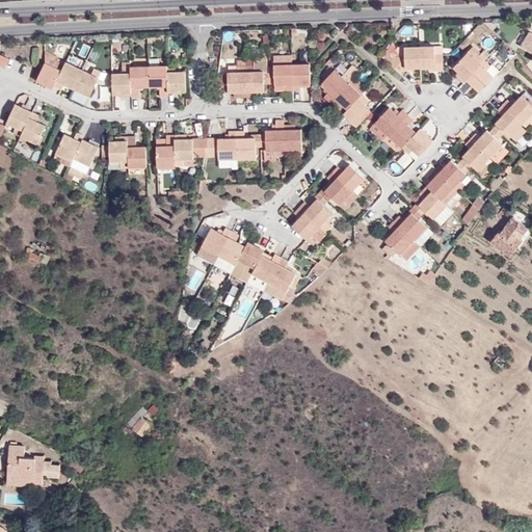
[(531,33),(528,31),(521,45),(531,50),(531,33)]
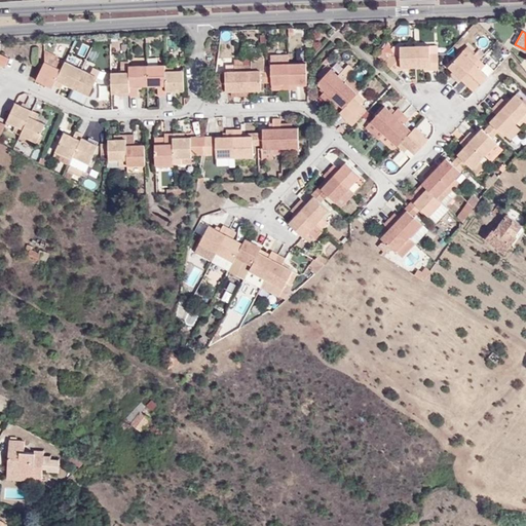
[(431,69),(438,69),(438,53),(430,53),(429,45),(400,46),(401,57),(390,57),(385,62),(397,72),(401,67),(430,66),(431,69)]
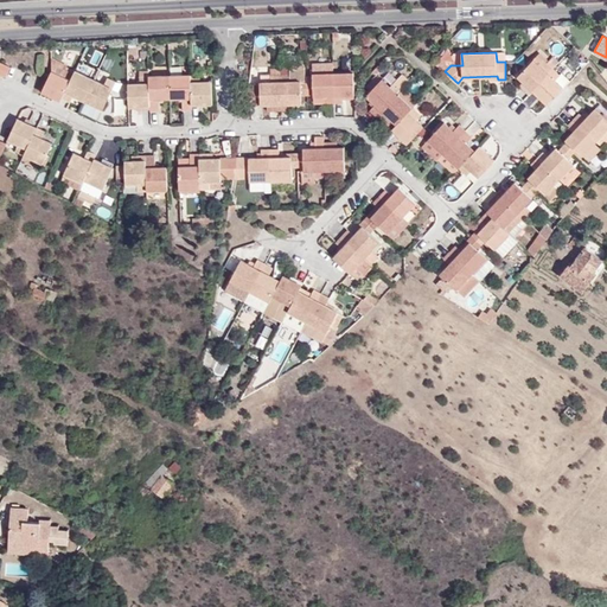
[(442,57),(436,63),(445,71),(451,65),(462,65),(461,53),(452,53),(449,58),(446,59),(442,57)]
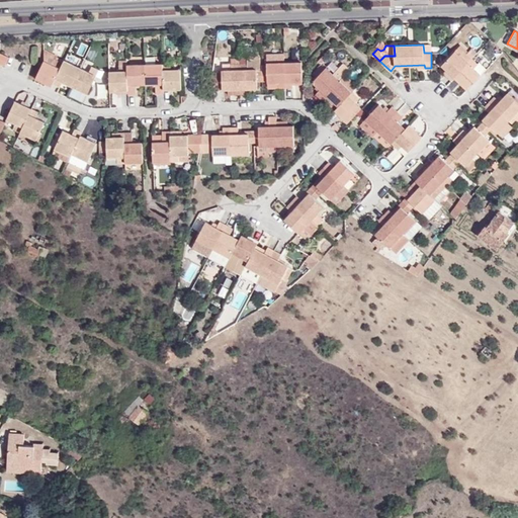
[(466,52),(460,46),(455,50),(462,57),(466,53),(466,52)]
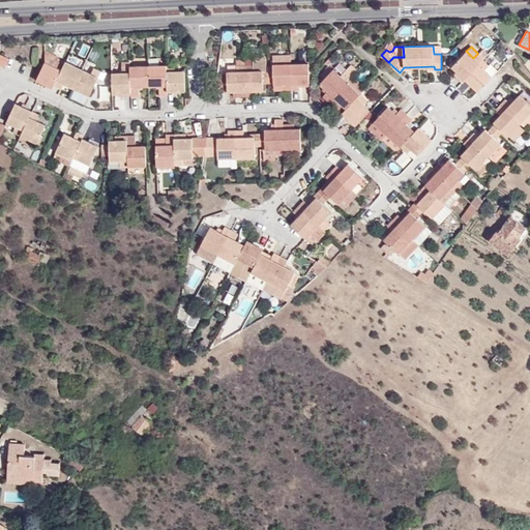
[(477,54),(473,58),(466,51),(451,66),(465,79),(478,91),(493,76),(486,69),(489,65),(482,59),(489,54),(483,50),(480,53),(478,55),(477,54)]
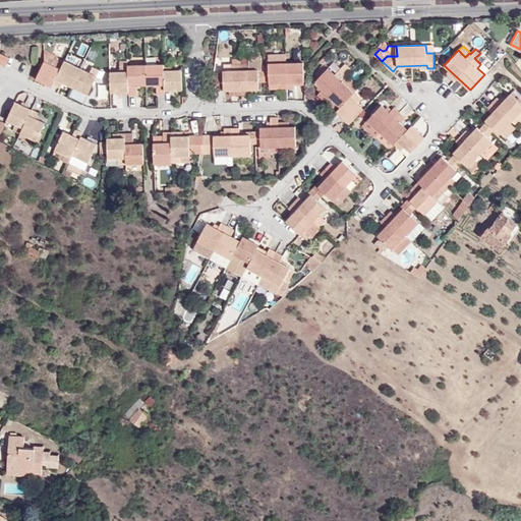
[(58,56),(45,51),(45,60),(54,65),(58,56)]
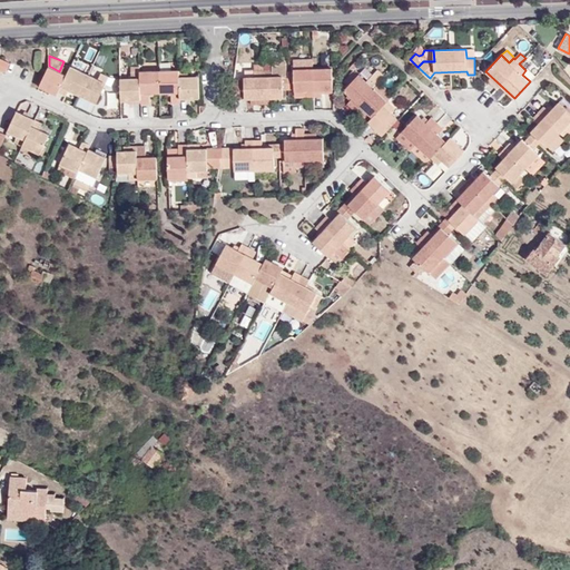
[(332,56),(323,56),(324,67),(332,67),(332,56)]
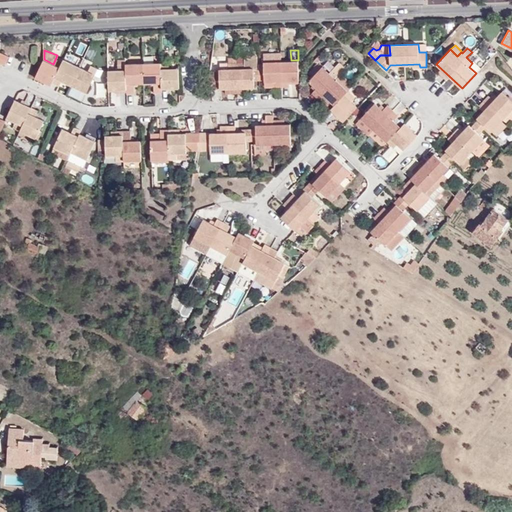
[(9,56),(1,52),(0,53),(0,61),(5,64),(9,56)]
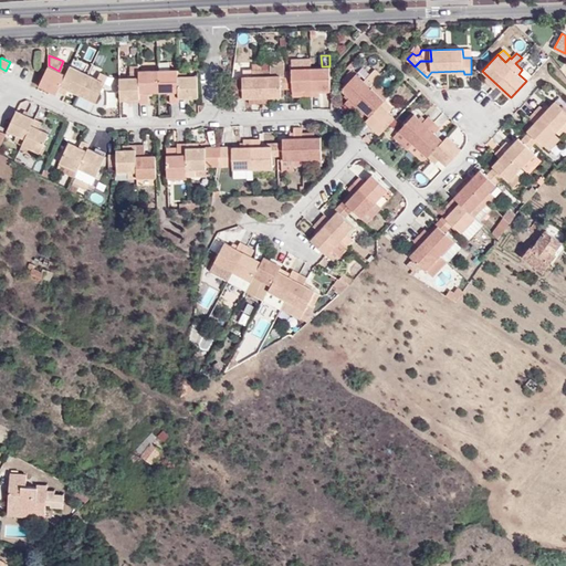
[(311,58),(291,59),(292,69),(311,67),(311,58)]
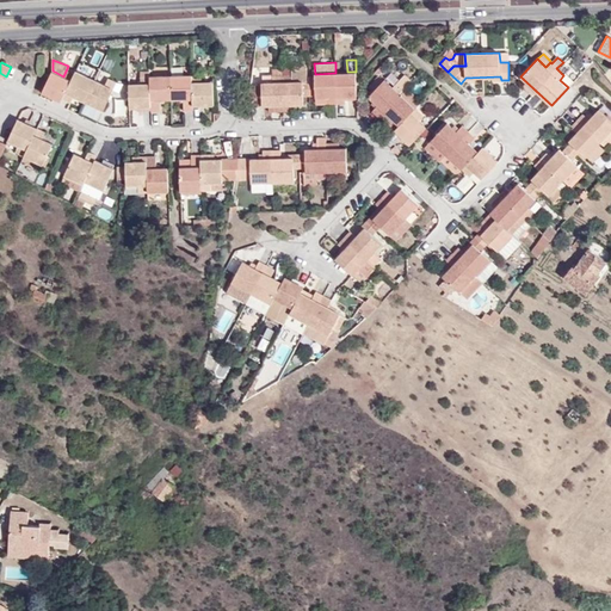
[(308,65),(292,65),(291,74),(291,80),(302,80),(303,82),(309,82),(308,65)]
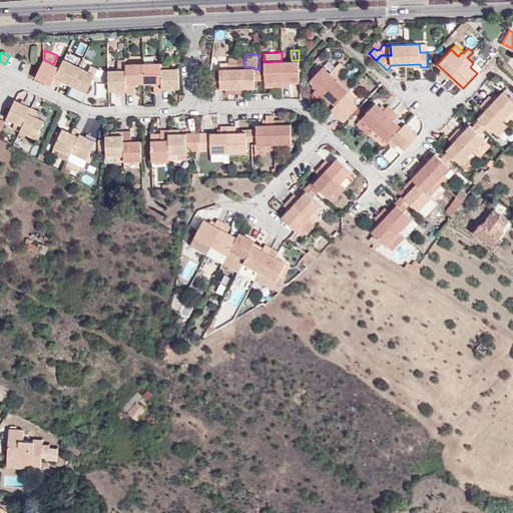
[(52,84),(53,82),(64,59),(57,55),(53,64),(44,59),(36,77),(52,84)]
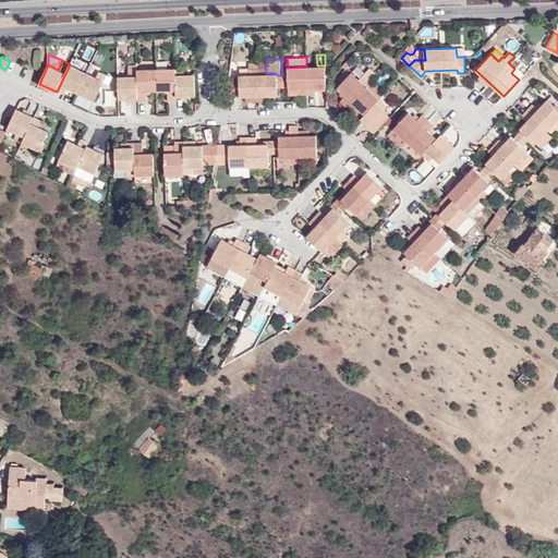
[(68,87),(77,92),(87,72),(70,64),(58,89),(64,93),(68,87)]
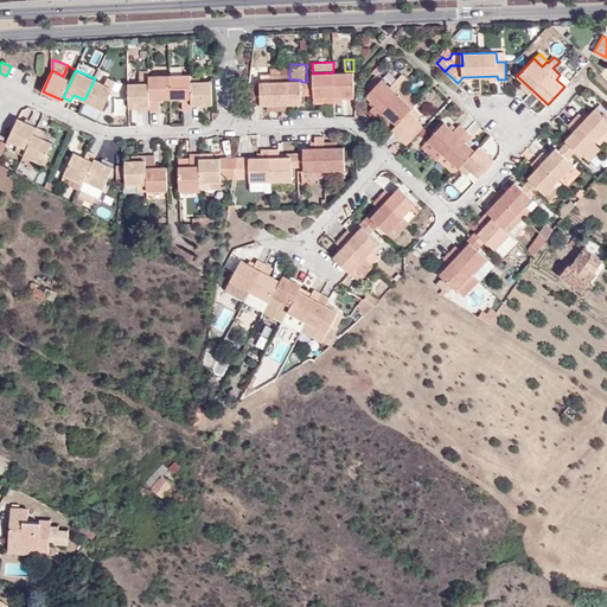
[(149,76),(149,74),(149,71),(140,71),(140,83),(128,83),(129,106),(136,107),(151,106),(149,76)]
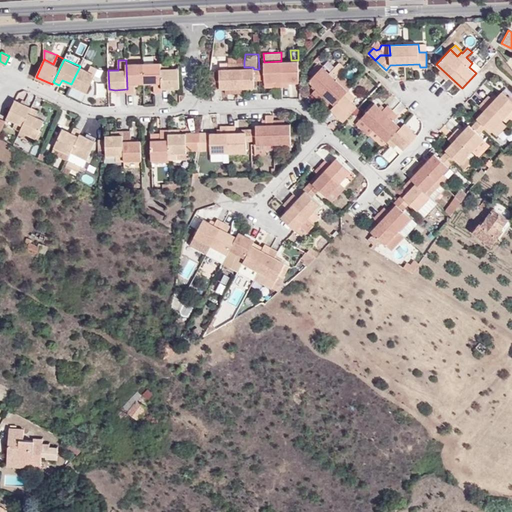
[(229,68),(220,68),(219,71),(220,88),(227,88),(248,87),(255,87),(255,80),(259,80),(264,80),(264,81),(274,81),(274,86),(282,86),(289,86),(289,80),(299,80),(298,60),(291,60),(281,61),(264,62),(264,69),(259,69),(254,69),(253,67),(244,67),(244,62),(236,62),(228,63),(229,68)]
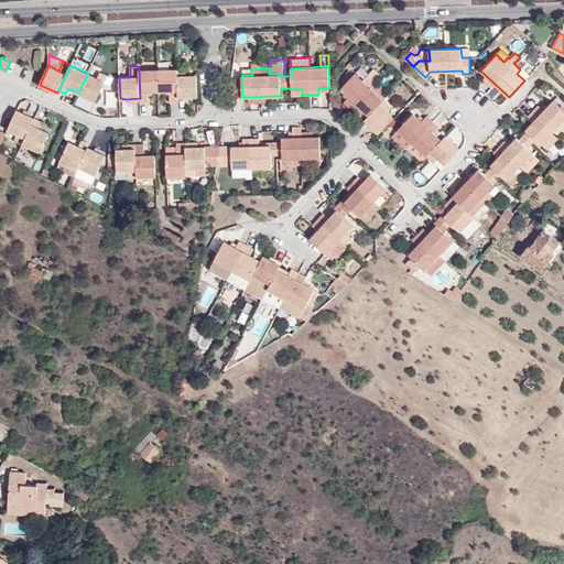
[(373,68),(367,76),(371,80),(378,73),(373,68)]
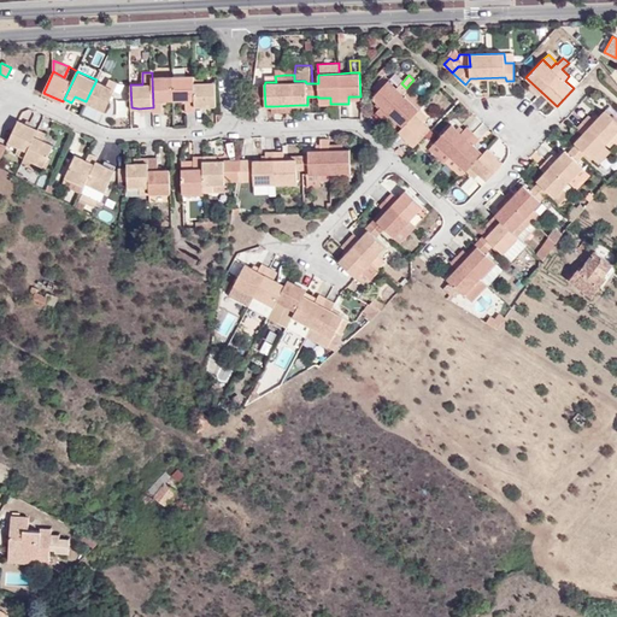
[(579,83),(570,75),(569,76),(565,81),(574,88),(579,83)]
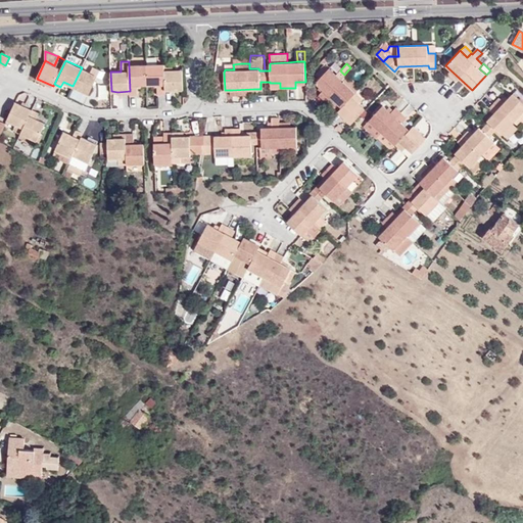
[(165,94),(165,90),(164,64),(146,65),(147,84),(157,83),(157,94),(165,94)]
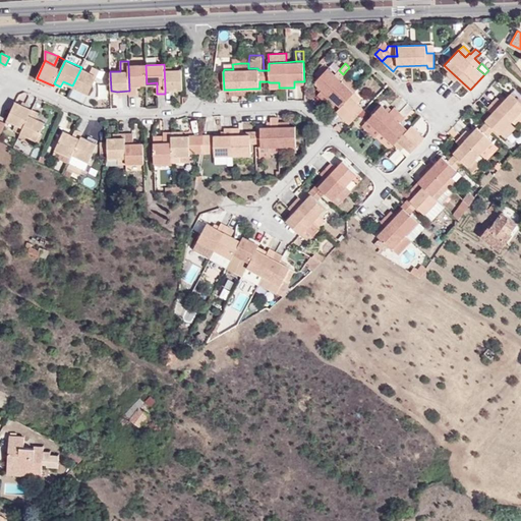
[(174,89),(182,89),(181,69),(172,69),(171,64),(164,64),(165,90),(174,89)]
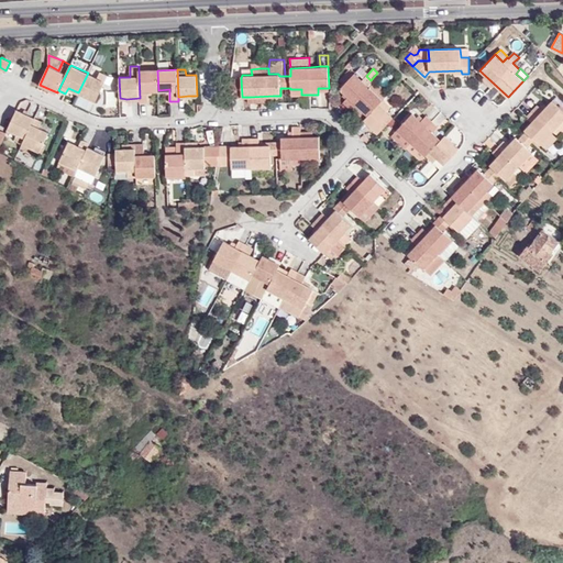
[(350,69),(340,80),(344,84),(354,74),(350,69)]
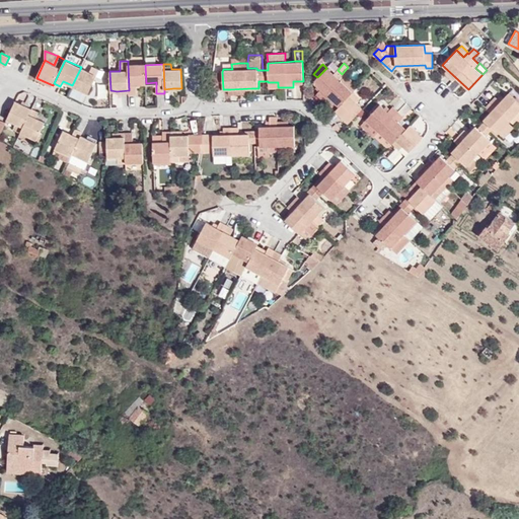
[(136,84),(146,83),(145,65),(128,65),(129,90),(128,92),(128,94),(137,94),(136,84)]
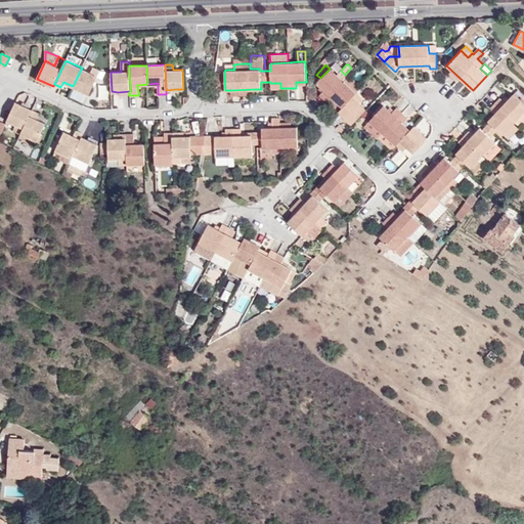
[(94,67),(91,72),(82,68),(73,86),(89,94),(100,71),(94,67)]
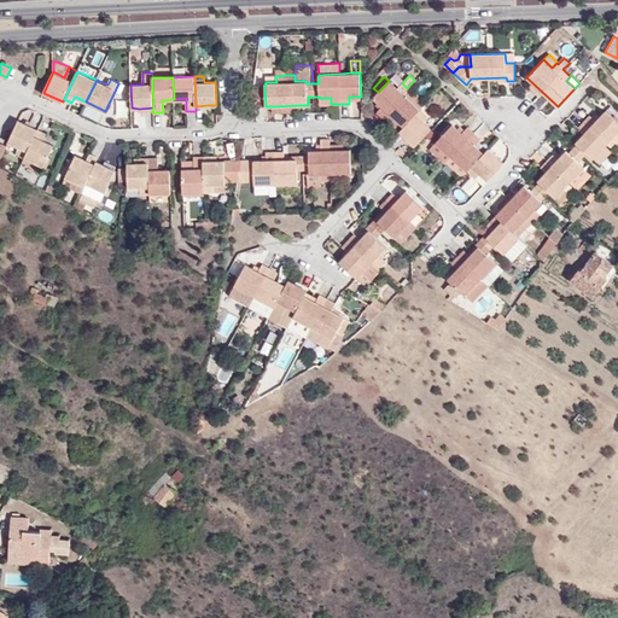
[(403,127),(398,130),(415,146),(431,128),(423,122),(427,116),(420,109),(404,94),(389,81),(378,92),(373,98),(383,106),(377,111),(383,117),(389,124),(395,118),(403,127)]
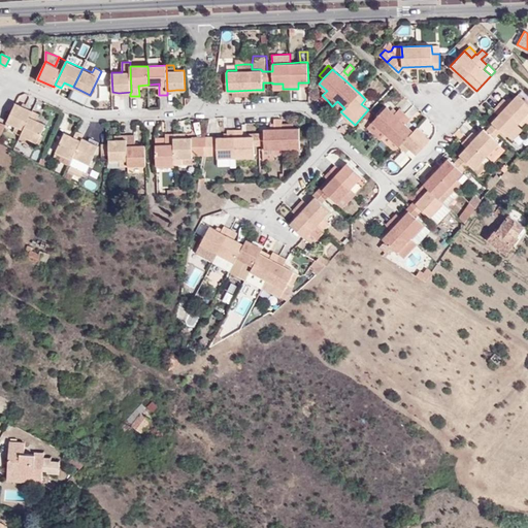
[(217,73),(218,92),(227,91),(226,73),(217,73)]
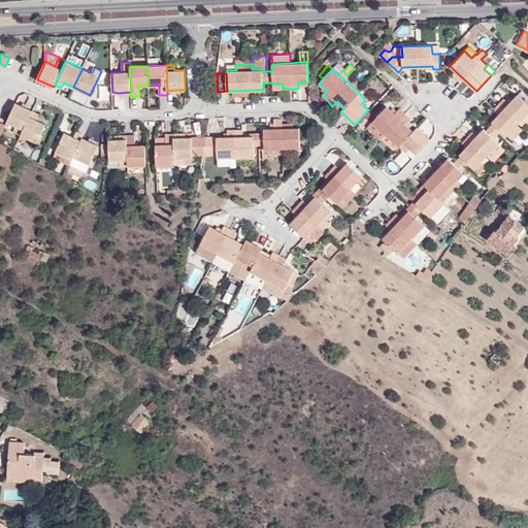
[(364,87),(351,74),(345,80),(359,93),(364,87)]
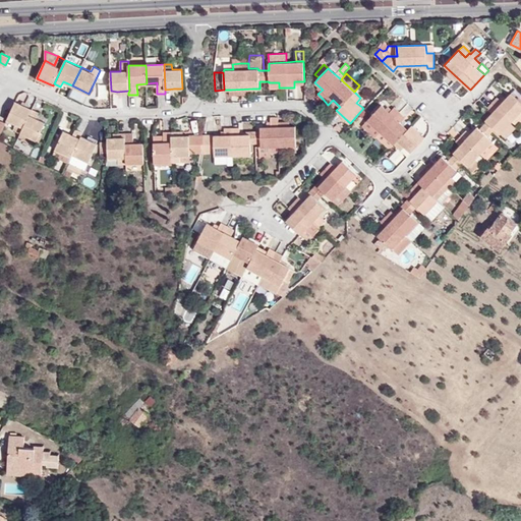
[(71,91),(68,98),(83,104),(85,97),(71,91)]
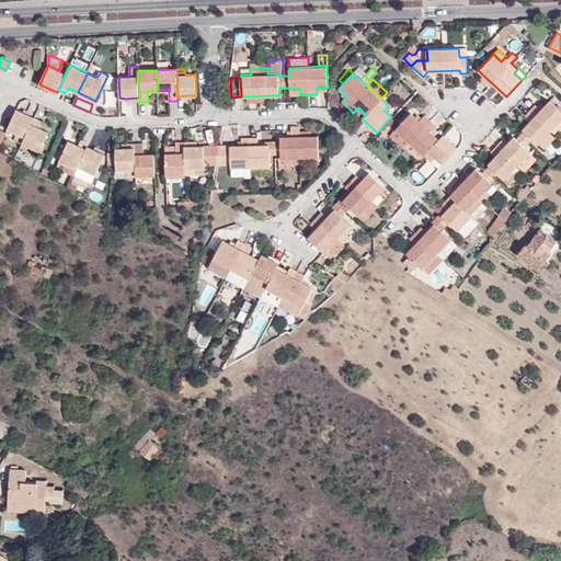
[(524,130),(525,132),(533,139),(539,145),(541,142),(547,137),(557,125),(560,121),(560,110),(550,101),(541,111),(537,105),(526,117),(529,122),(524,130)]
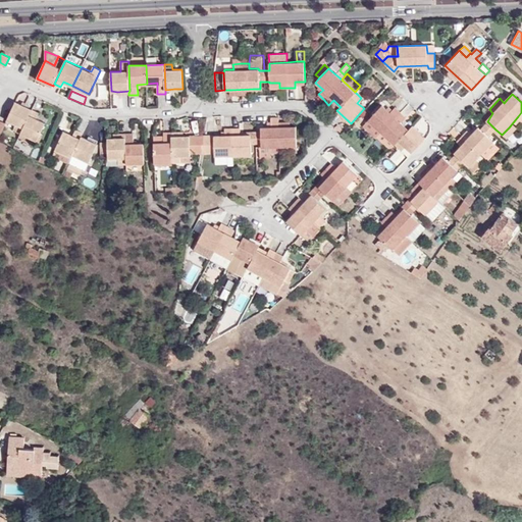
[(15,124),(13,128),(20,133),(32,109),(15,102),(7,119),(15,124)]
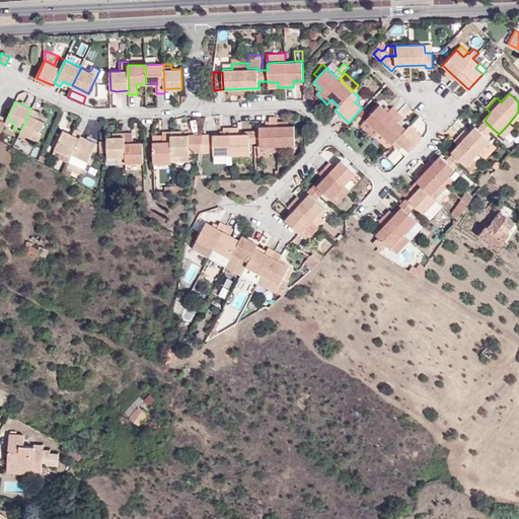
[(387,112),(380,104),(366,119),(365,121),(361,125),(374,137),(387,148),(392,143),(393,144),(398,149),(402,145),(410,152),(423,137),(411,125),(405,129),(399,122),(402,117),(396,112),(391,107),(387,112)]
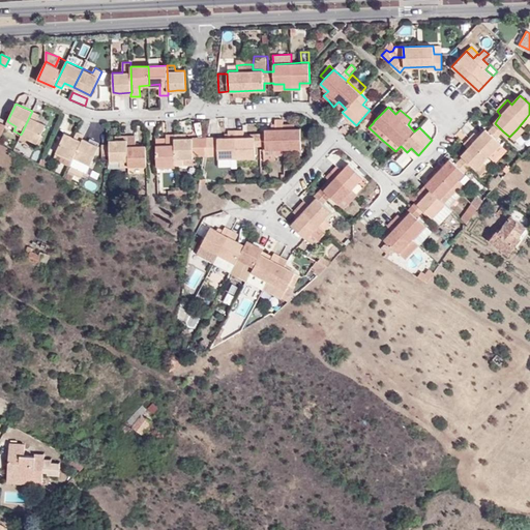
[(37,120),(40,114),(32,111),(21,135),(37,143),(46,124),(37,120)]
